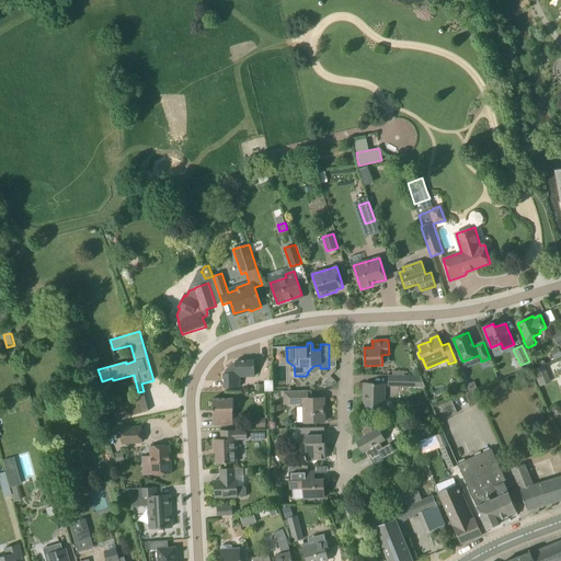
[(560,352),(559,348),(551,352),(554,361),(560,356),(560,352)]
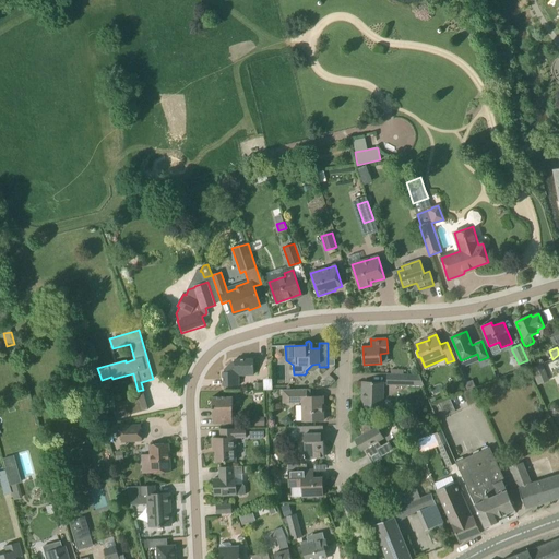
[(224,387),(239,387),(238,375),(254,375),(254,359),(235,360),(235,364),(232,364),(226,369),(226,372),(224,372),(224,387)]
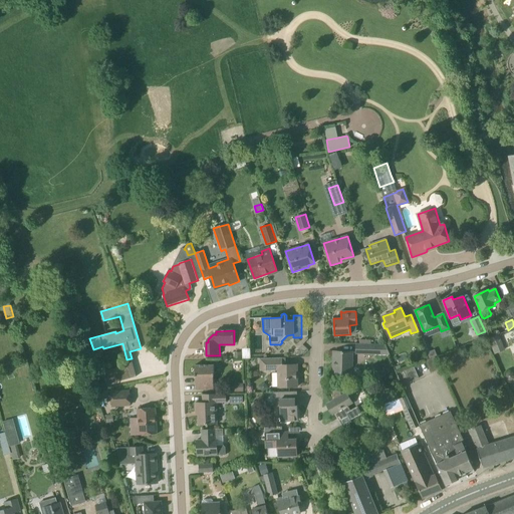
[(495,354),(505,350),(499,334),(488,338),(495,354)]
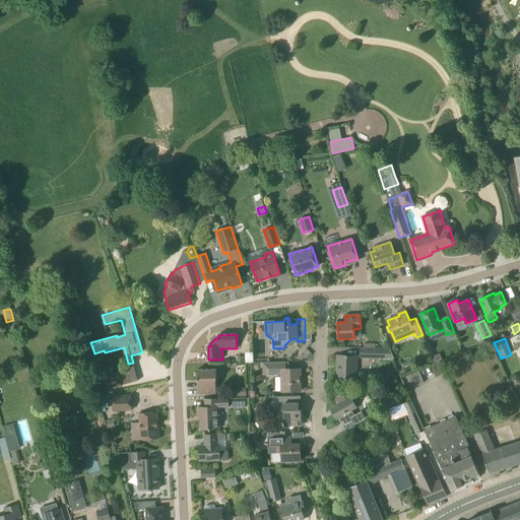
[(364,348),(364,347),(361,347),(361,359),(394,359),(390,348),(364,348)]
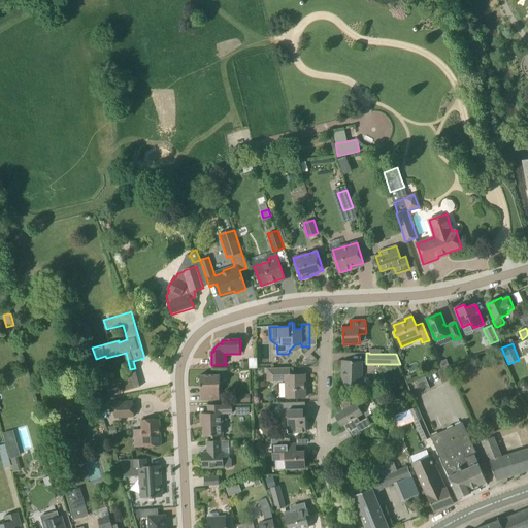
[(342,361),(342,362),(342,370),(344,370),(343,384),(342,384),(361,385),(362,362),(342,361)]
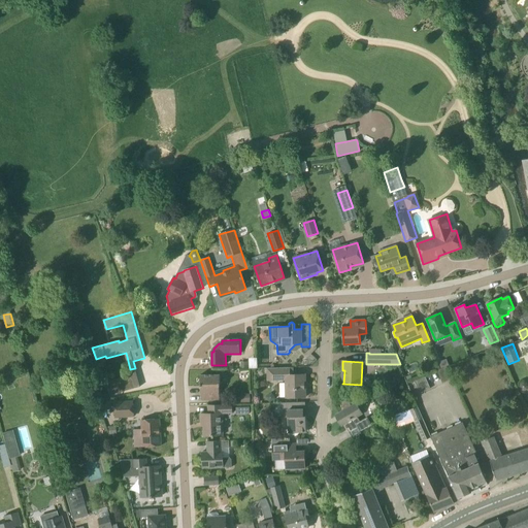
[(452,380),(447,367),(450,366),(447,361),(440,364),(442,368),(436,370),(442,384),(452,380)]
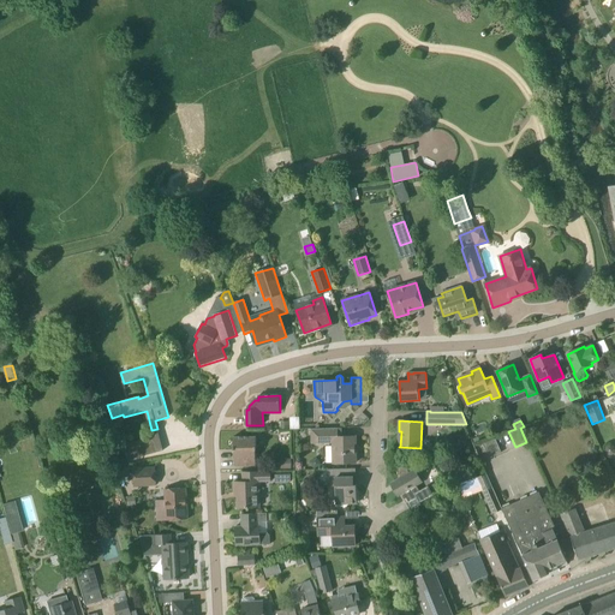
[(338,437),(338,428),(311,429),(311,443),(333,443),(333,464),(357,463),(356,436),(338,437)]
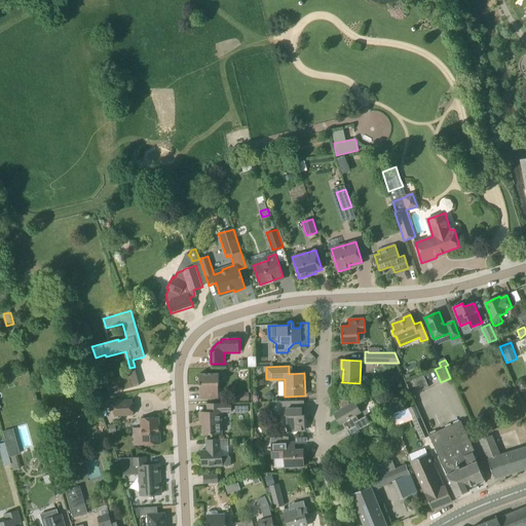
[(136,386),(135,386),(132,373),(109,379),(112,393),(136,386)]
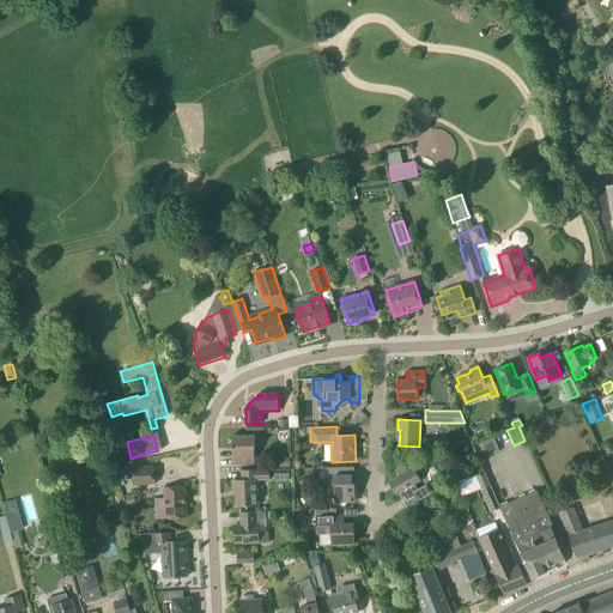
[(234,465),(243,465),(255,465),(255,448),(255,436),(232,436),(232,449),(234,449),(234,465)]
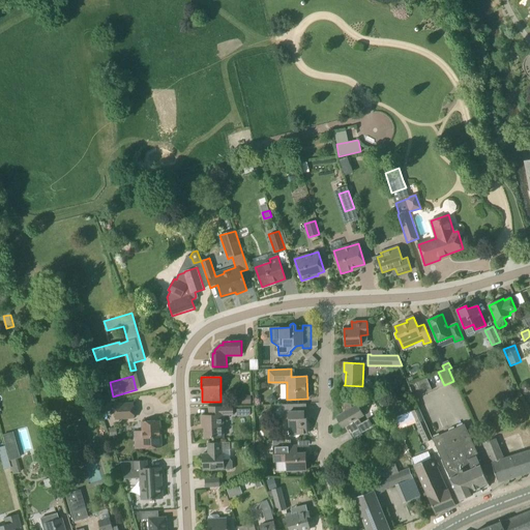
[(421,394),(432,390),(427,378),(416,382),(421,394)]
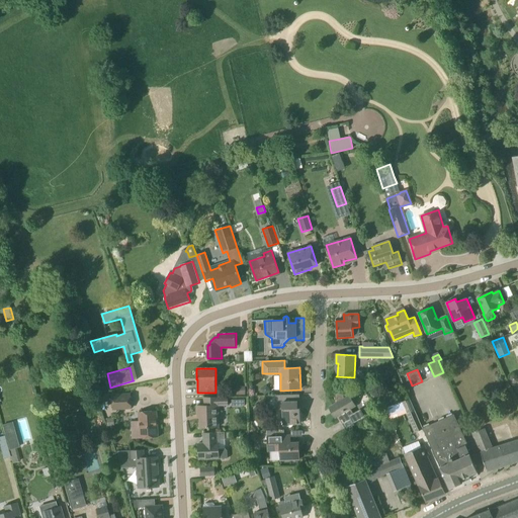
[(232,386),(232,391),(232,395),(245,395),(245,386),(232,386)]
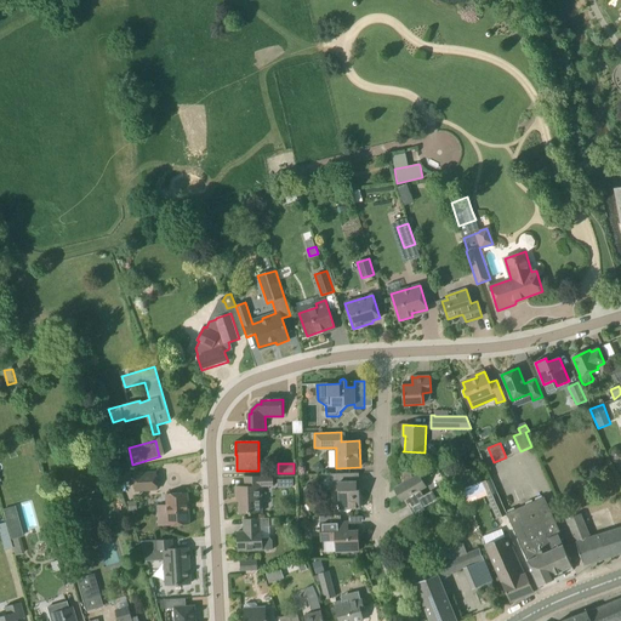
[(425,508),(438,501),(432,491),(423,496),(421,491),(427,488),(419,473),(412,477),(406,466),(403,466),(402,485),(394,489),(402,502),(404,501),(406,506),(419,500),(425,508)]
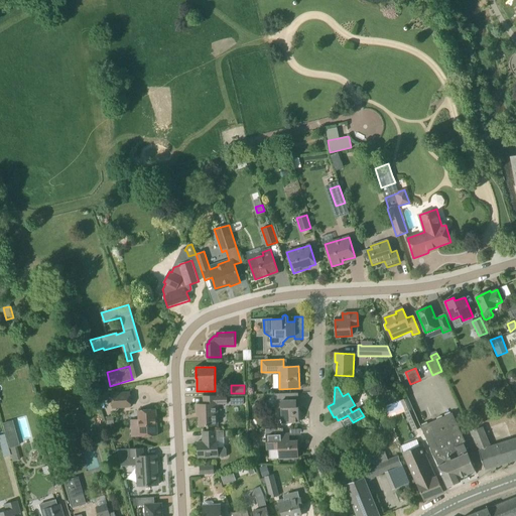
[(109,392),(100,393),(101,400),(110,400),(109,392)]
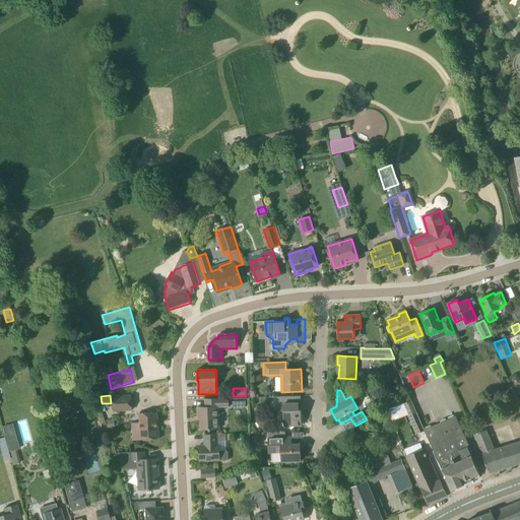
[(112,397),(113,411),(132,410),(131,396),(112,397)]
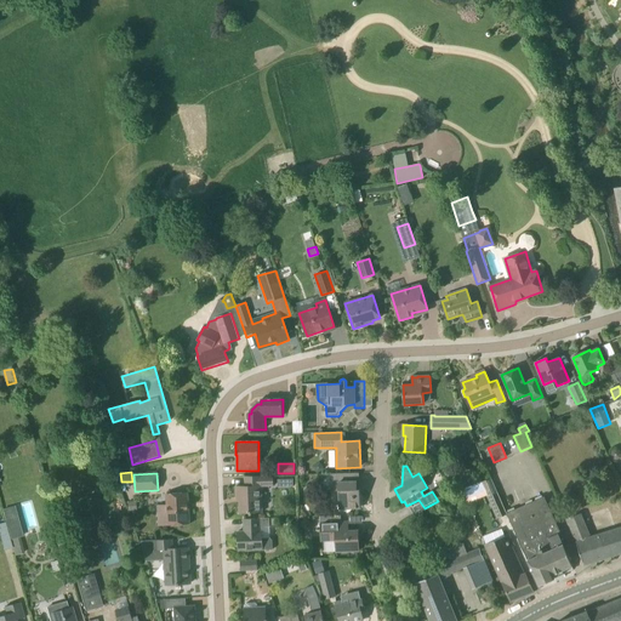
[(360,508),(359,490),(357,490),(357,473),(330,474),(331,491),(339,491),(340,510),(360,508)]
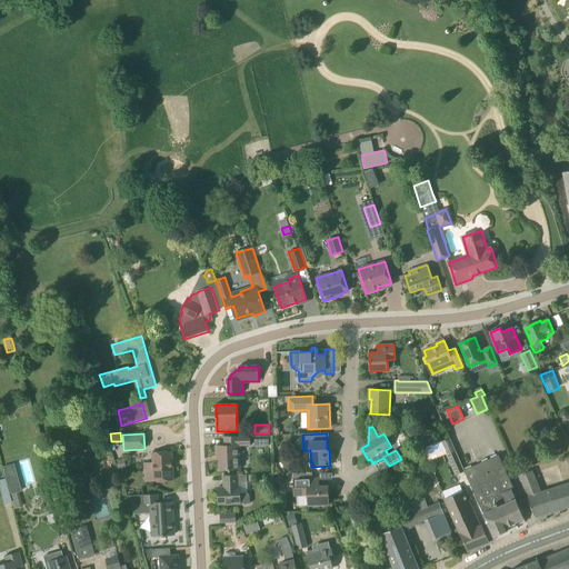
[(240,469),(240,446),(250,446),(250,436),(239,436),(225,437),(225,446),(217,446),(217,460),(220,460),(220,470),(240,469)]
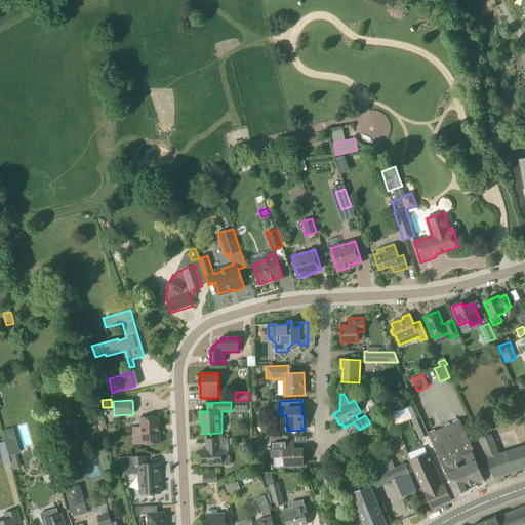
[(429,435),(415,404),(391,413),(394,420),(409,414),(420,439),(429,435)]
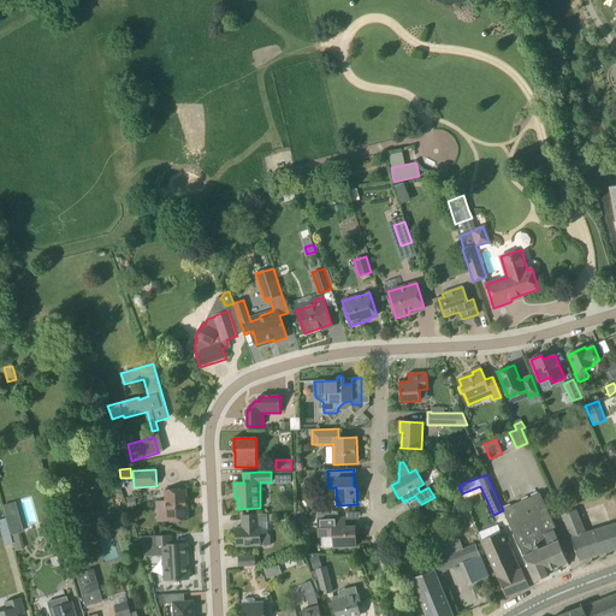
[(165,491),(167,521),(188,520),(187,490),(165,491)]
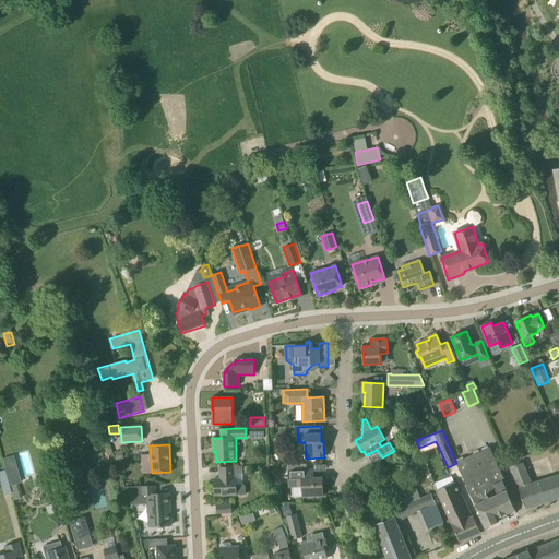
[(102,447),(90,450),(95,471),(108,467),(102,447)]
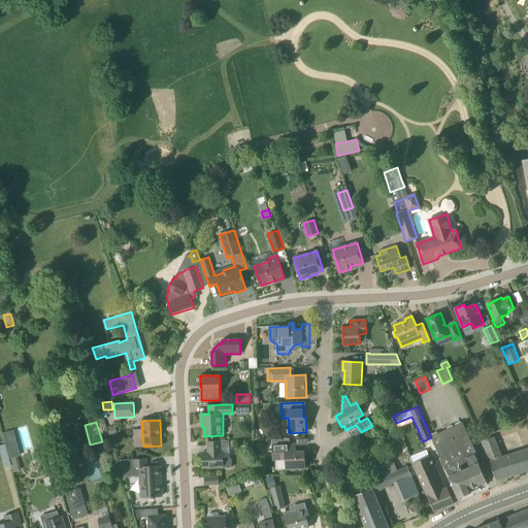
[(466,458),(475,454),(476,454),(463,423),(431,436),(458,497),(471,492),(462,471),(470,467),(466,458)]
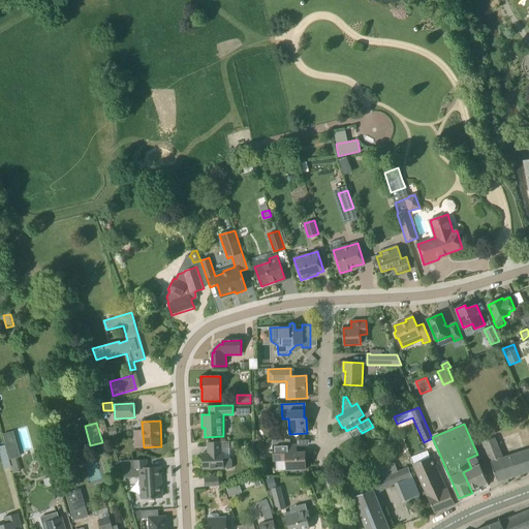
[(528,449),(518,454),(503,458),(495,438),(484,441),(491,462),(497,481),(528,471),(528,449)]
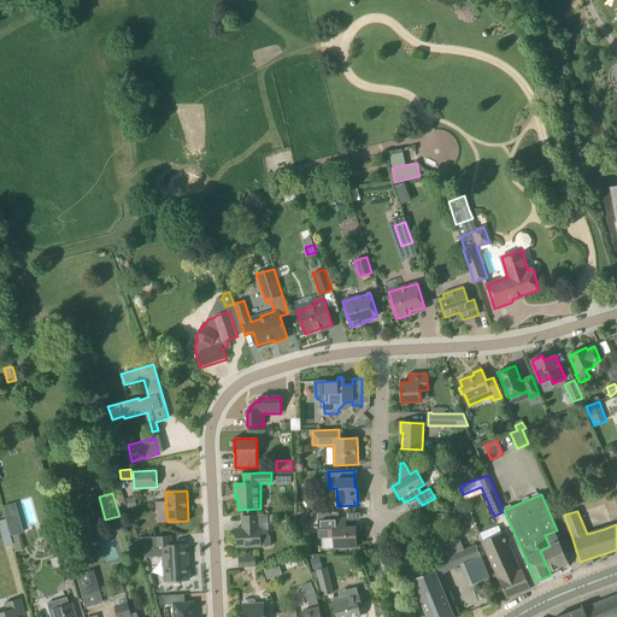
[(238,547),(262,547),(262,546),(271,546),(271,538),(269,535),(268,523),(269,523),(268,515),(258,516),(258,515),(242,516),(242,526),(245,526),(245,528),(236,528),(238,547)]
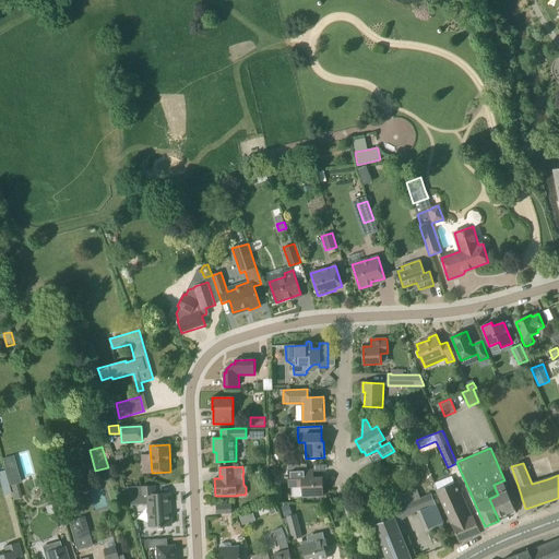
[(4,470),(13,500),(22,498),(19,484),(16,484),(12,467),(4,470)]
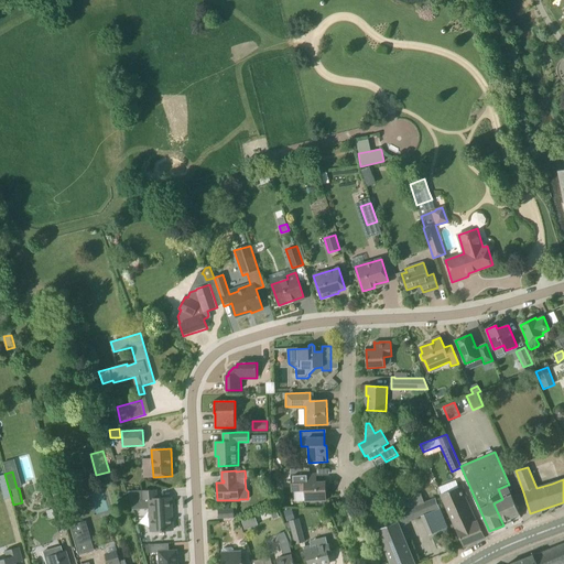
[(278,472),(272,477),(280,484),(285,478),(278,472)]
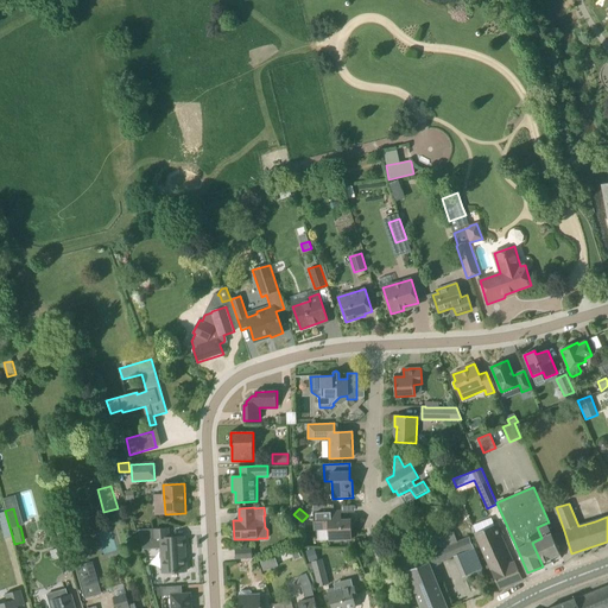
[(329,530),(329,540),(352,539),(350,519),(335,520),(334,512),(314,512),(315,530),(329,530)]
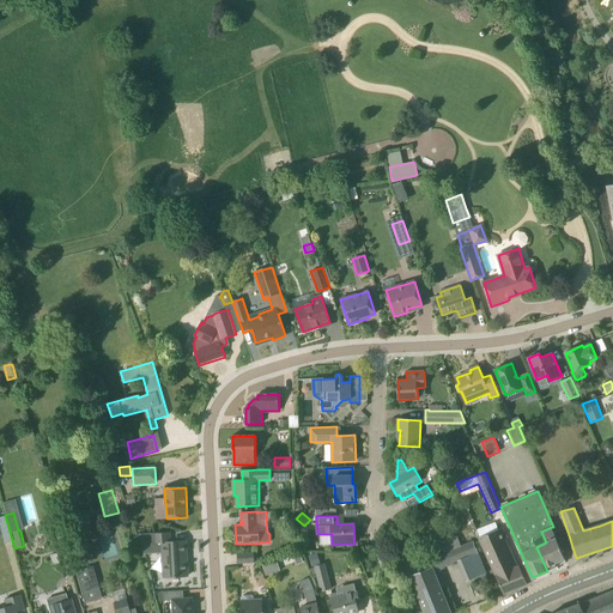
[(527,584),(523,574),(520,565),(515,568),(504,542),(507,540),(508,539),(503,527),(479,538),(497,577),(504,594),(527,584)]
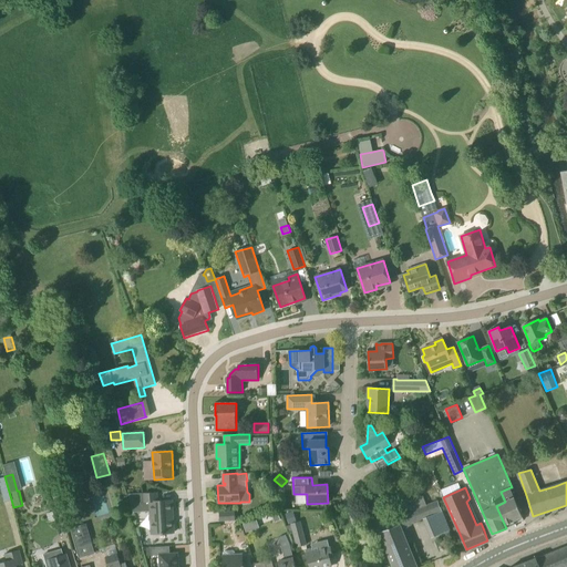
[(514,521),(523,517),(511,487),(501,492),(505,502),(496,506),(506,528),(516,524),(514,521)]
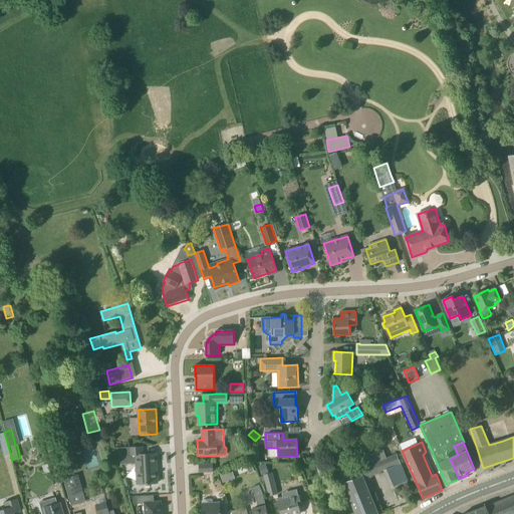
[(158,483),(158,482),(157,471),(156,471),(156,465),(157,465),(156,454),(143,455),(142,447),(114,448),(119,465),(137,464),(138,484),(158,483)]
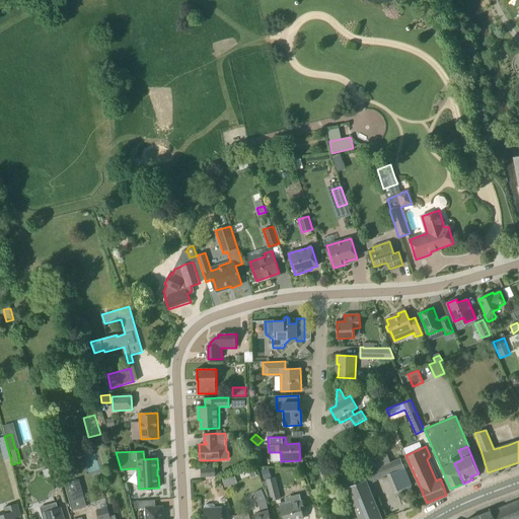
[(412,486),(404,467),(401,458),(363,473),(366,479),(347,488),(360,518),(382,518),(367,483),(389,474),(396,492),(412,486)]
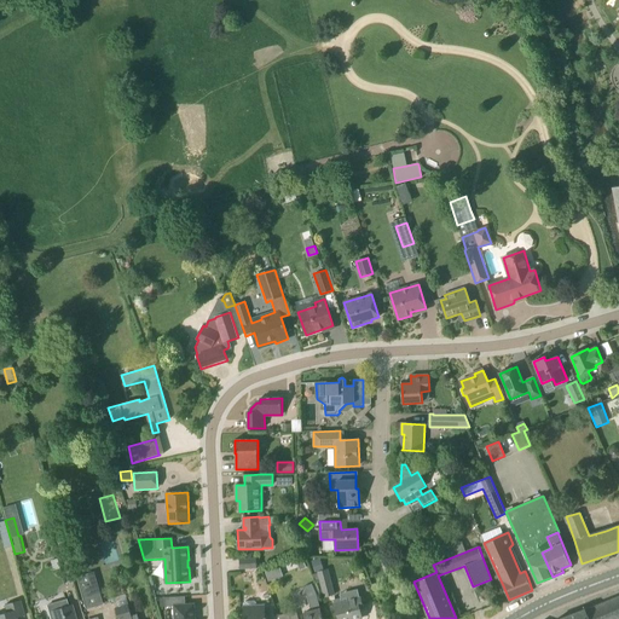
[(241,570),(256,568),(256,559),(239,559),(241,570)]
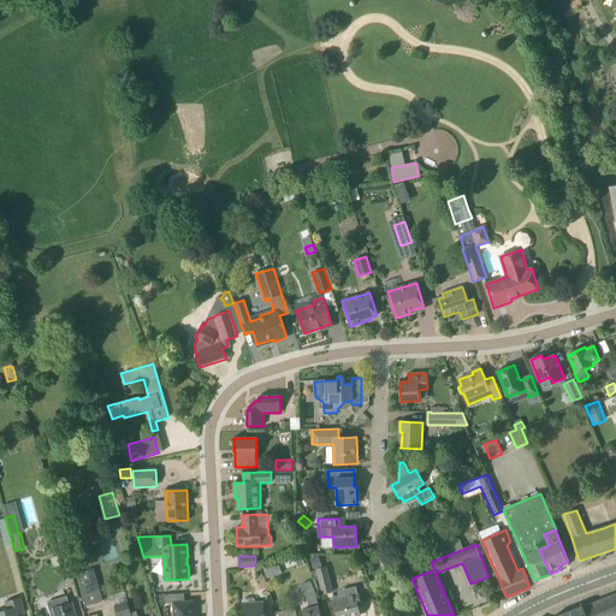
[(278,566),(264,570),(266,579),(282,574),(278,566)]
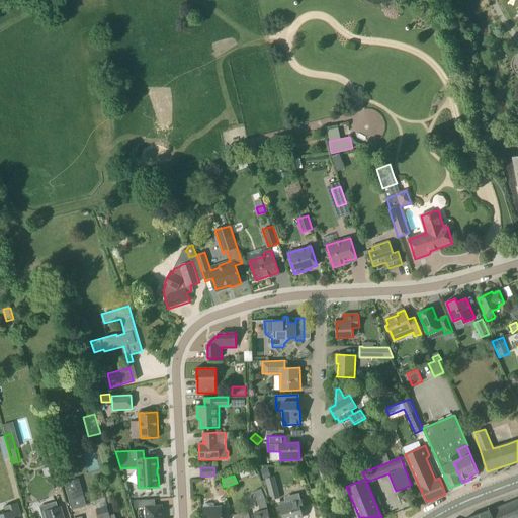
[(280,498),(274,477),(266,479),(266,480),(261,481),(264,488),(267,486),(271,501),(280,498)]
